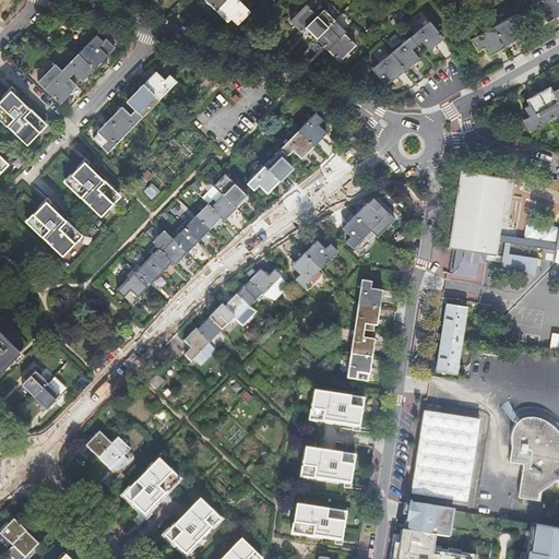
[(205,0),(216,11),(227,0),(205,0)]
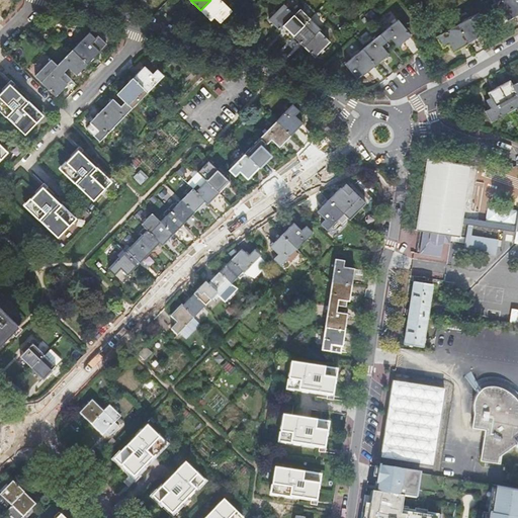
[(210,0),(200,10),(210,19),(213,16),(216,15),(221,21),(232,10),(222,0),(210,0)]
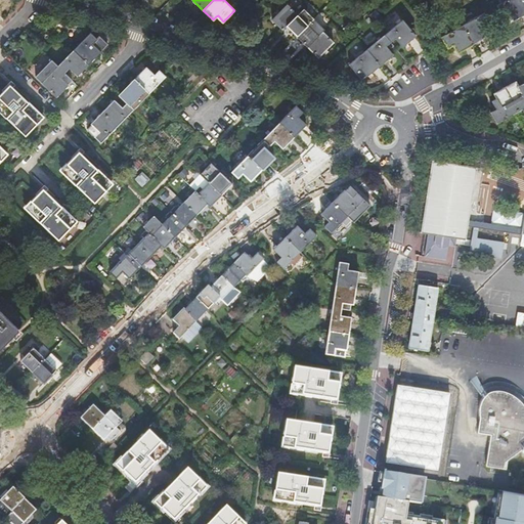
[(523,13),(523,3),(522,0),(506,0),(497,5),(504,16),(510,12),(514,20),(523,13)]
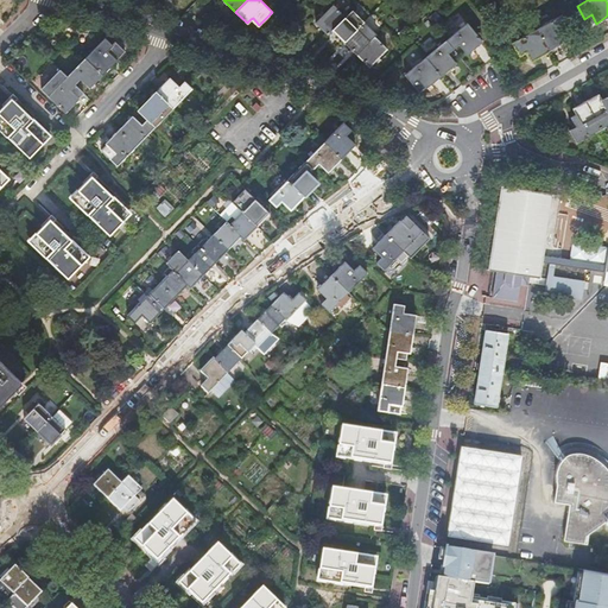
[(333,30),(346,17),(334,5),(316,23),(328,35),(333,30)]
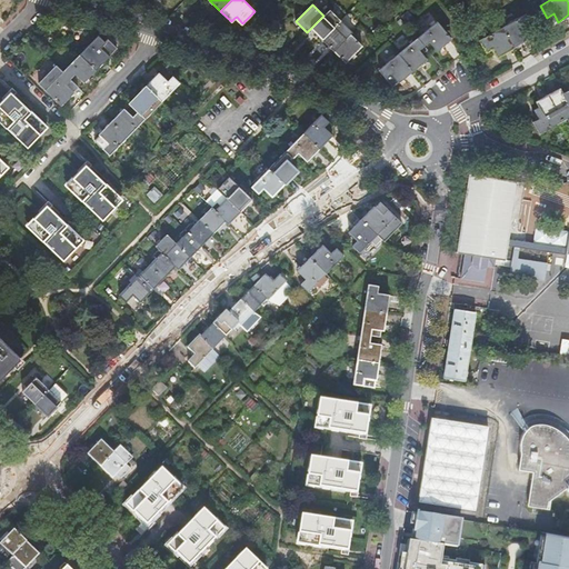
[(335,27),(341,20),(330,9),(323,16),(311,28),(322,39),(335,27)]
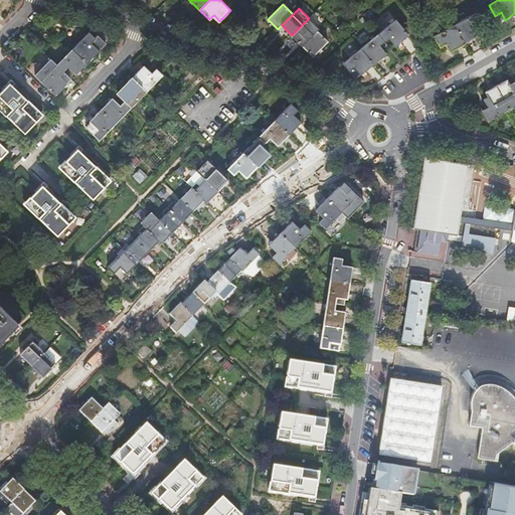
[(476,12),(455,24),(465,42),(481,33),(477,26),(483,23),(476,12)]
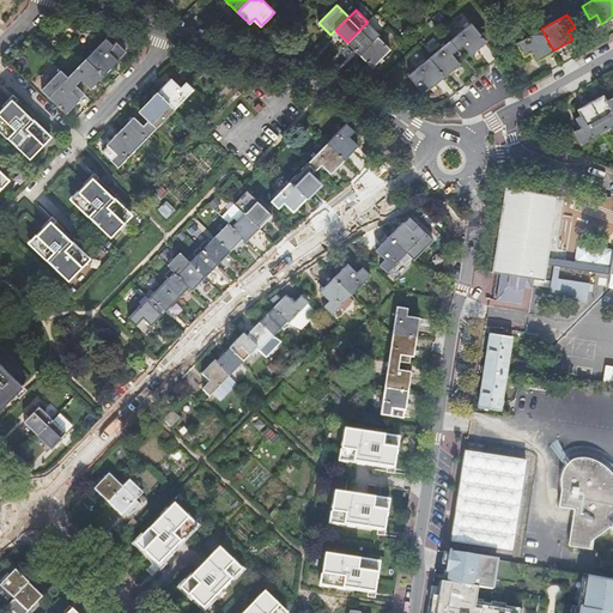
[(381,35),(368,22),(360,29),(347,42),(360,55),(374,42),(378,37),(381,35)]
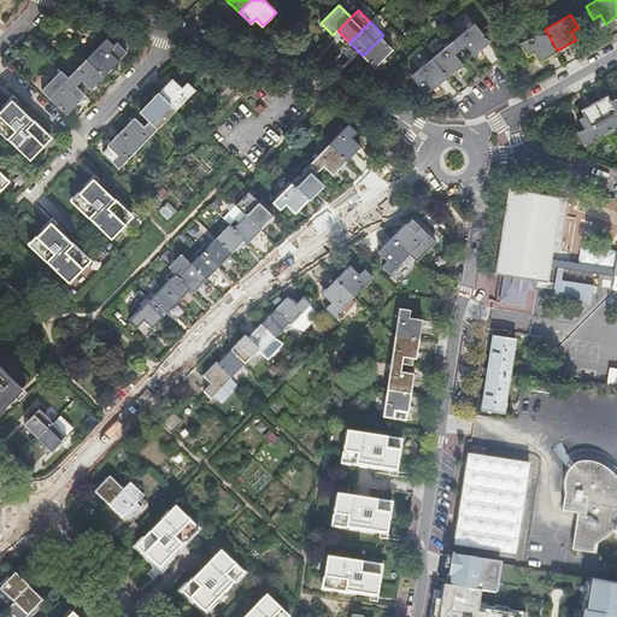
[(474,23),(453,40),(460,48),(465,45),(474,54),(489,42),(474,23)]
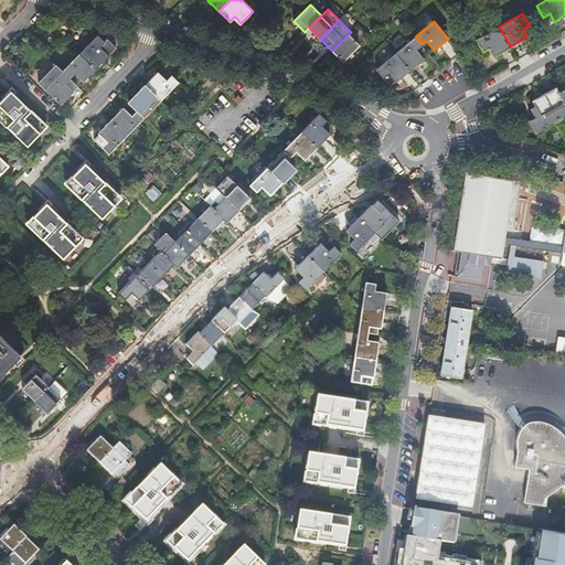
[(510,46),(499,27),(473,41),(475,44),(478,43),(483,52),(489,49),(493,55),(510,46)]
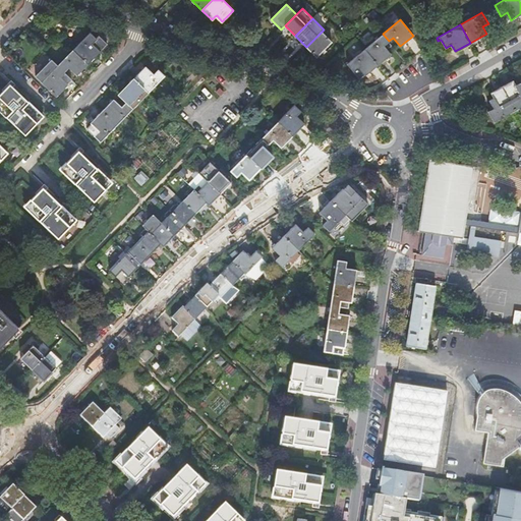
[(332,42),(322,32),(317,36),(306,47),(316,57),(332,42)]
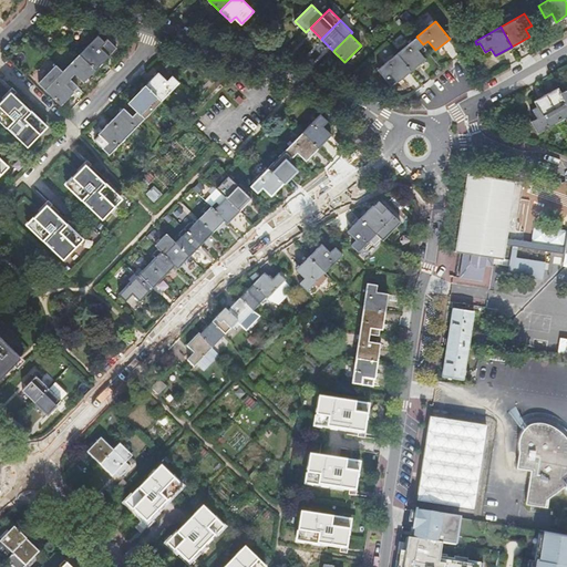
[(80,54),(95,70),(116,48),(107,39),(104,42),(98,35),(80,54)]
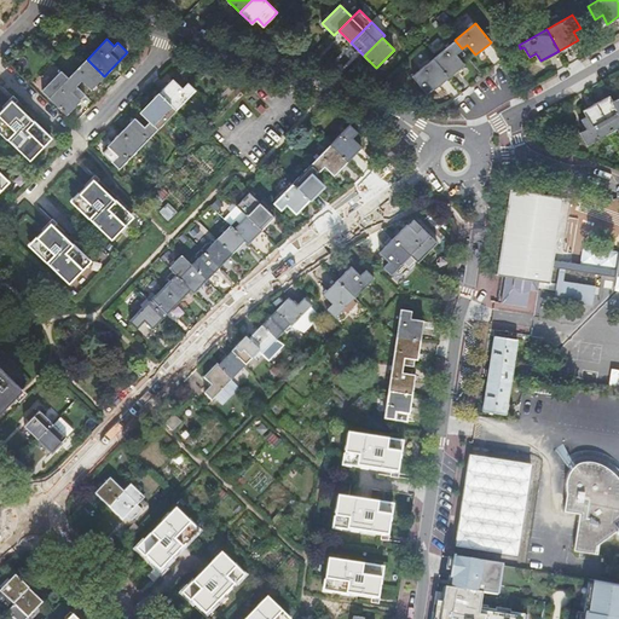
[(462,48),(455,40),(433,58),(449,76),(464,64),(456,53),(462,48)]
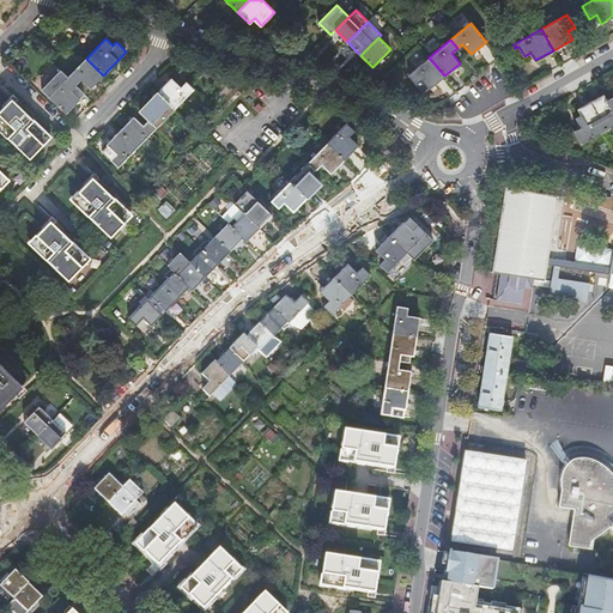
[(429,89),(444,76),(429,58),(408,74),(416,83),(420,79),(429,89)]
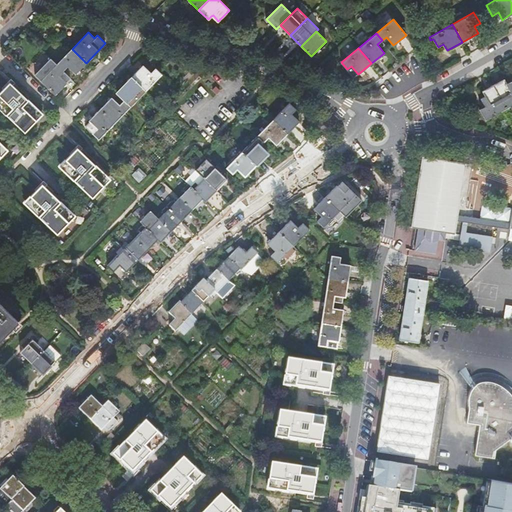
[(75,75),(86,63),(72,49),(57,65),(63,71),(67,67),(75,75)]
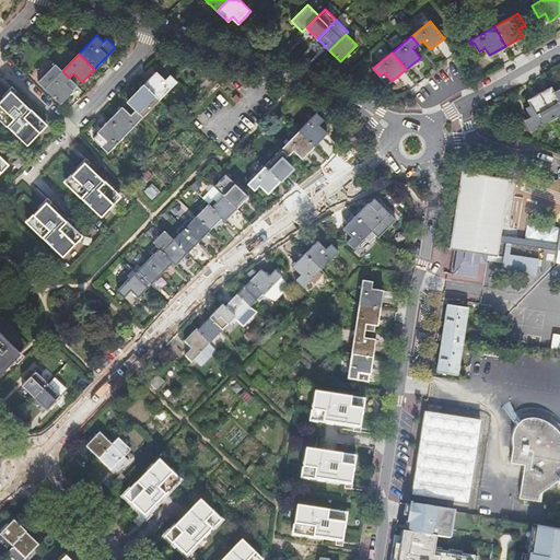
[(65,83),(69,78),(62,71),(45,90),(60,104),(73,91),(65,83)]
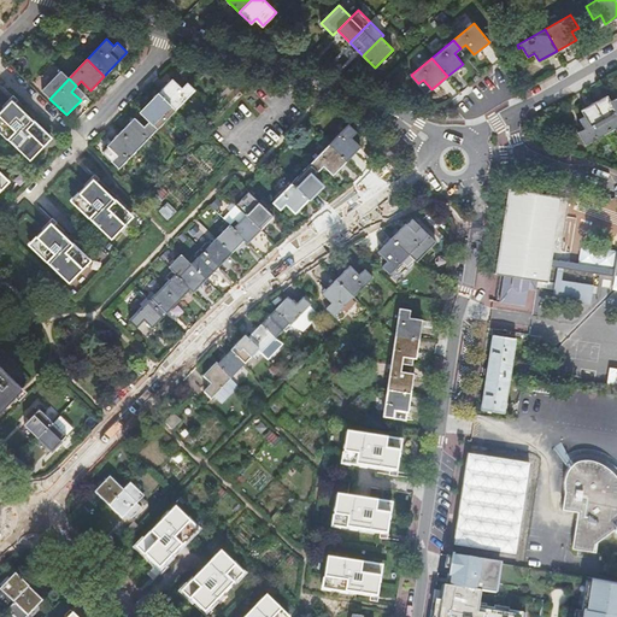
[(195,90),(187,83),(182,88),(172,80),(158,93),(176,110),(195,90)]
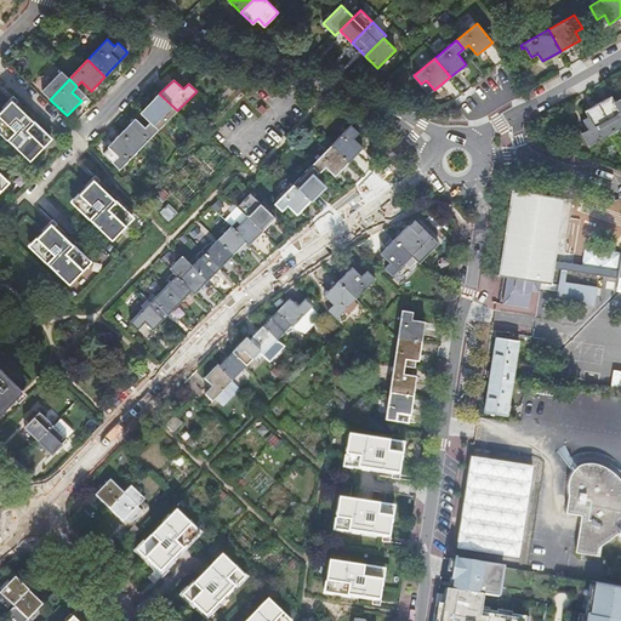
[(158,131),(177,110),(159,93),(146,108),(147,109),(141,114),(149,123),(158,131)]
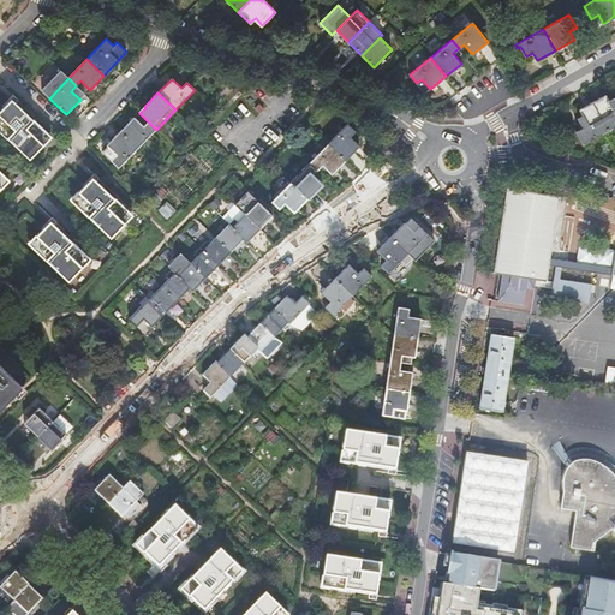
[(592,102),(608,130),(614,125),(614,101),(614,99),(608,101),(604,95),(592,102)]
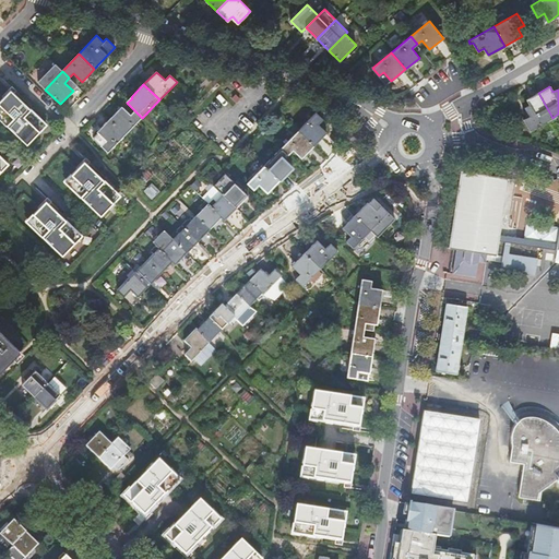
[(4,97),(4,98),(9,102),(15,94),(19,92),(13,87),(9,92),(4,97)]
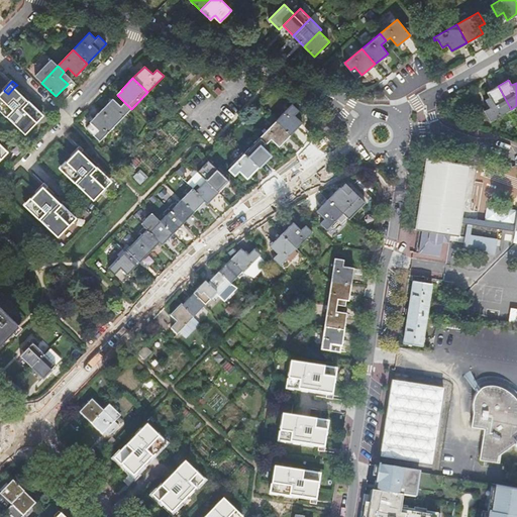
[(490,121),(511,109),(498,86),(487,92),(490,97),(485,100),(490,108),(485,111),(490,121)]
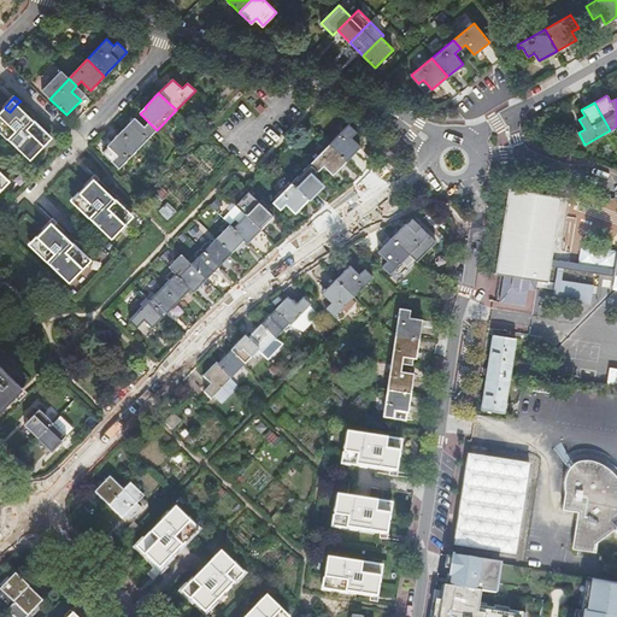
[(0,130),(31,160),(45,146),(41,142),(50,135),(17,104),(10,112),(5,109),(0,113),(0,115),(4,118),(0,121),(0,130)]
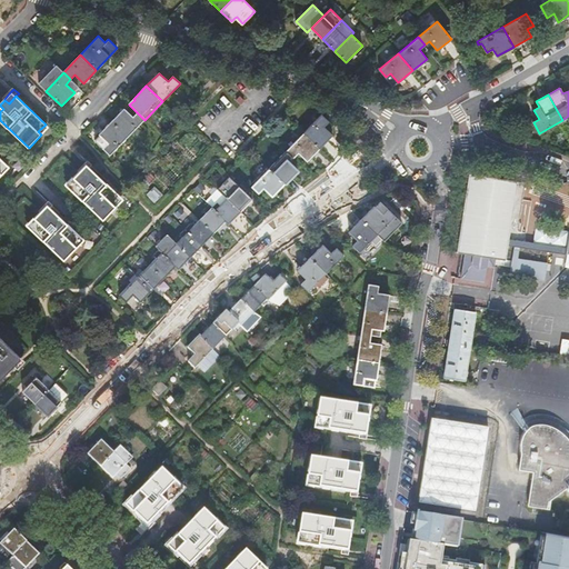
[(123,109),(111,122),(127,138),(145,120),(137,112),(132,118),(123,109)]
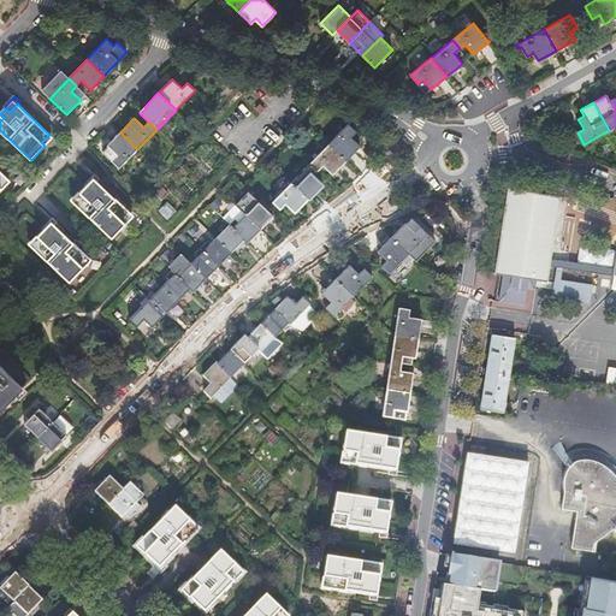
[(348,124),(329,144),(345,161),(360,147),(351,138),(356,132),(348,124)]
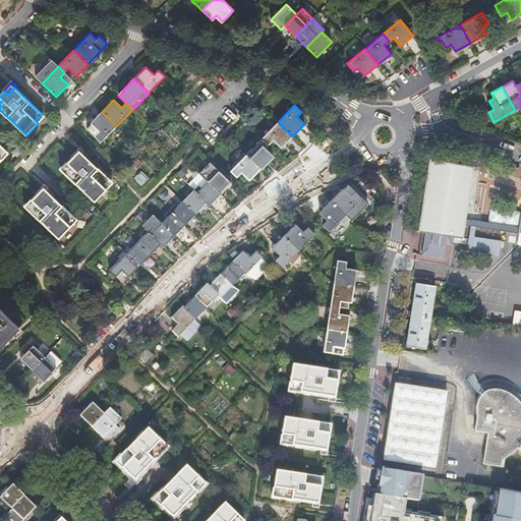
[(116,126),(102,112),(90,124),(98,131),(94,136),(100,142),(116,126)]
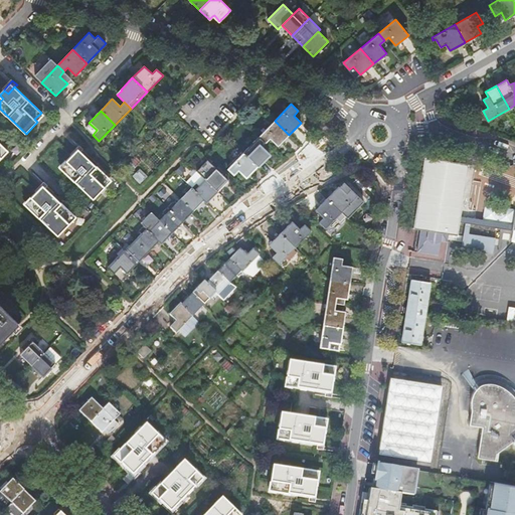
[(34,119),(37,122),(44,115),(41,113),(34,119)]
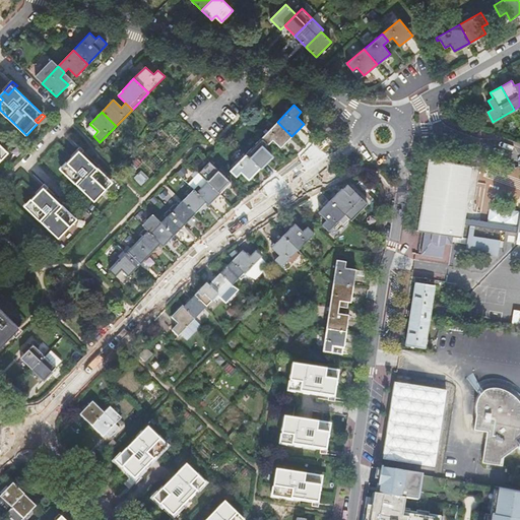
[(277,122),(261,138),(268,145),(272,140),(280,148),(291,136),(277,122)]
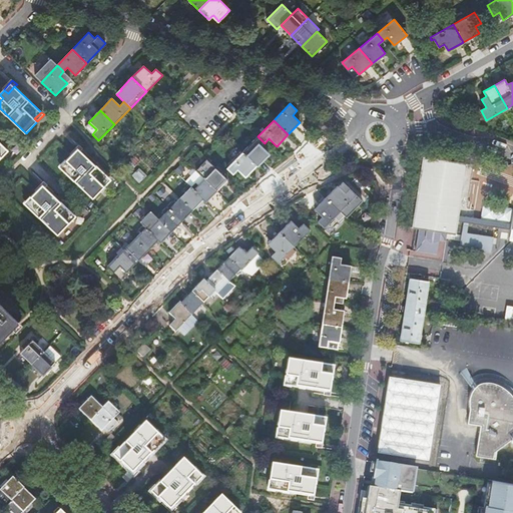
[(258,136),(241,152),(257,166),(268,154),(261,147),(265,143),(258,136)]
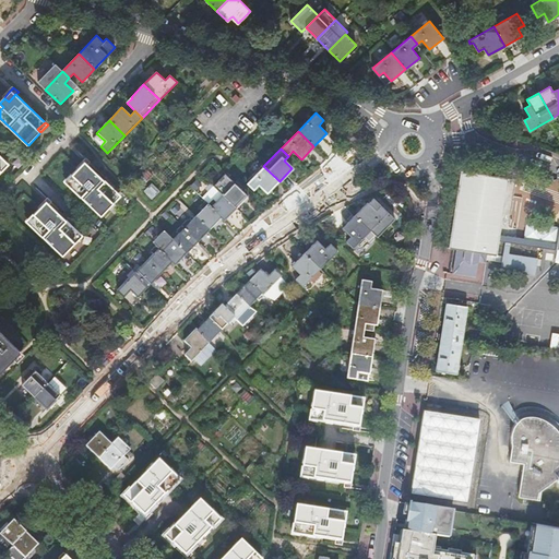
[(78,168),(79,169),(82,173),(90,165),(92,163),(87,158),(83,163),(78,168)]
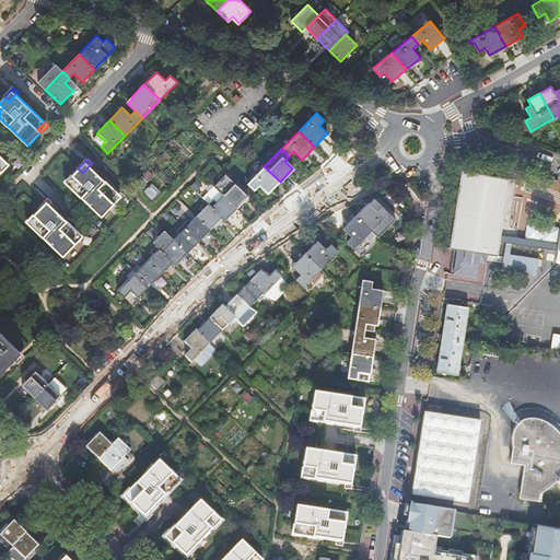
[(0,168),(0,170),(2,173),(10,165),(7,162),(0,168)]
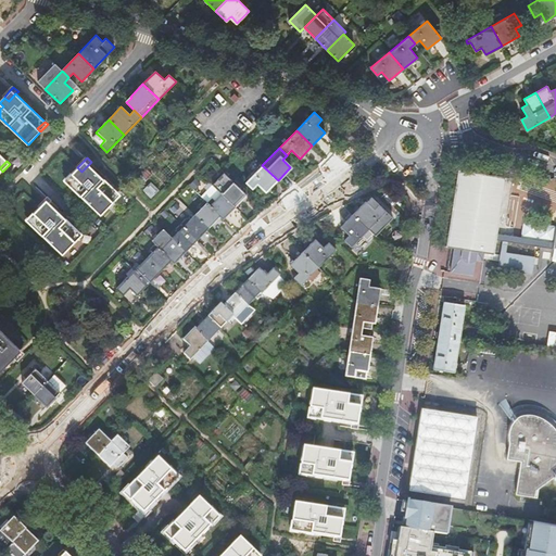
[(101,216),(114,203),(111,200),(117,192),(89,164),(81,172),(78,168),(73,174),(76,177),(68,185),(101,216)]
